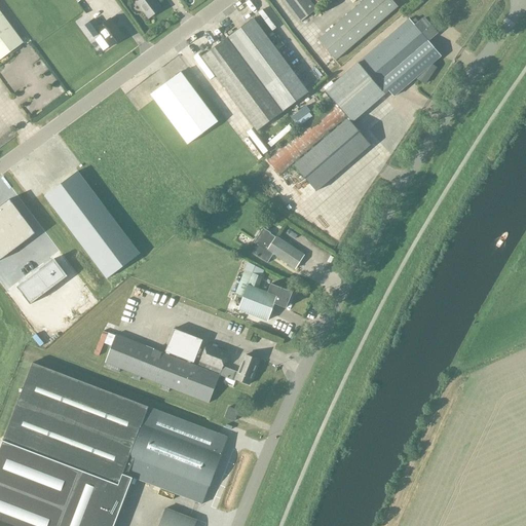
[(139,0),(136,3),(148,19),(160,9),(153,0),(139,0)]
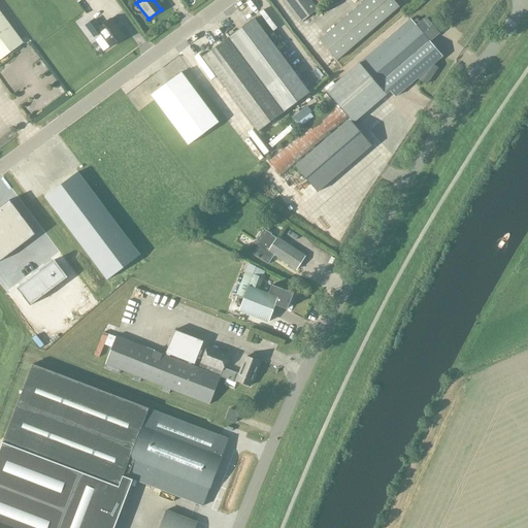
[(317,10),(308,0),(283,0),(300,23),(317,10)]
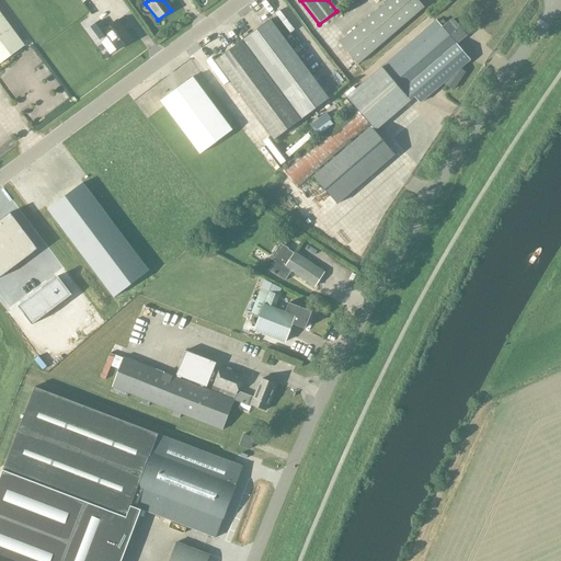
[(416,0),(388,0),(338,43),(356,65),(423,8),(416,0)]
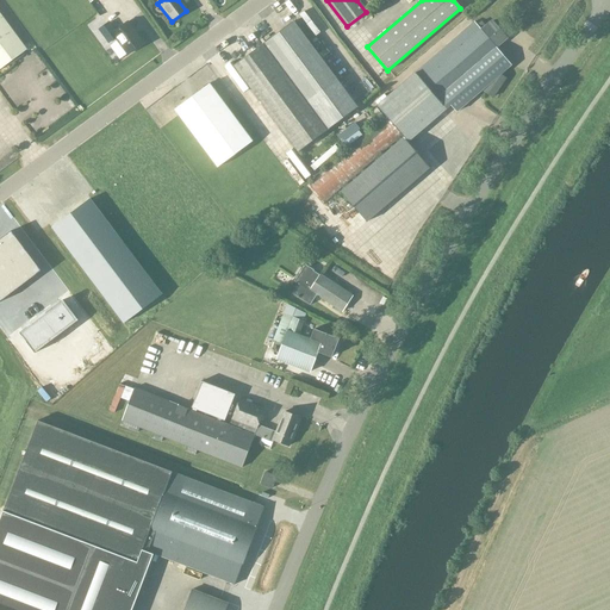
[(404,0),(394,7),(398,11),(406,5),(404,0)]
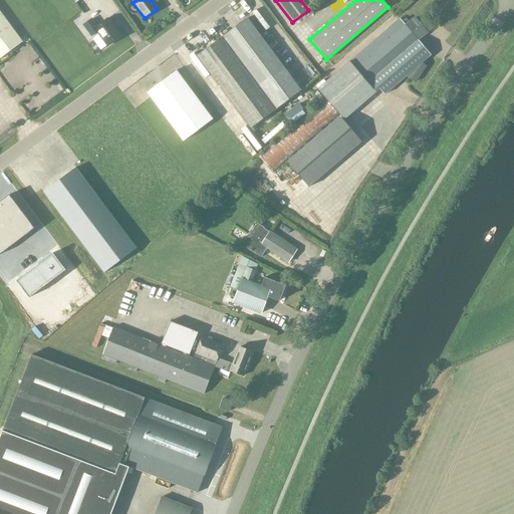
[(233,9),(242,5),(240,1),(231,4),(233,9)]
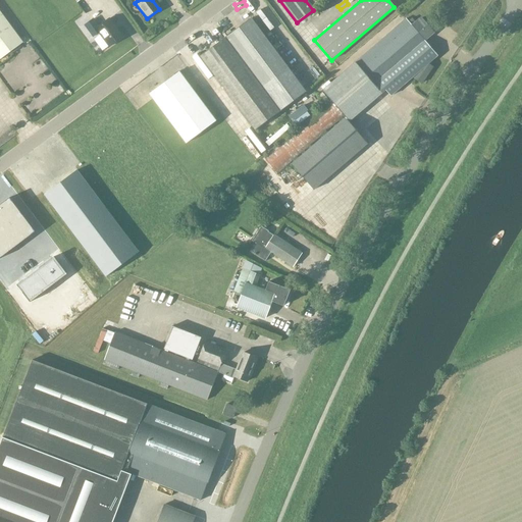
[(0,13),(0,59),(6,55),(9,56),(19,48),(19,45),(22,43),(0,13)]
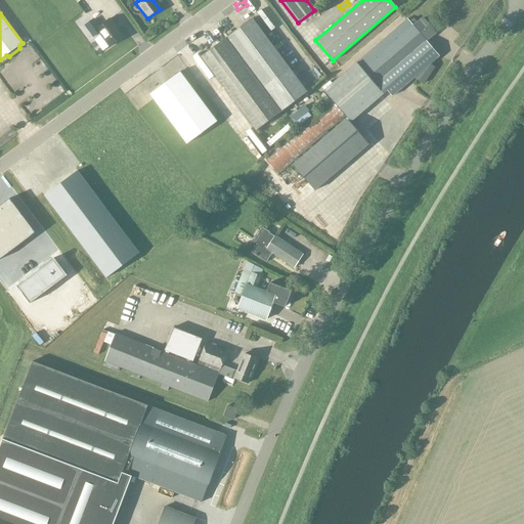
[(251,18),(226,37),(281,111),(306,92),(251,18)]
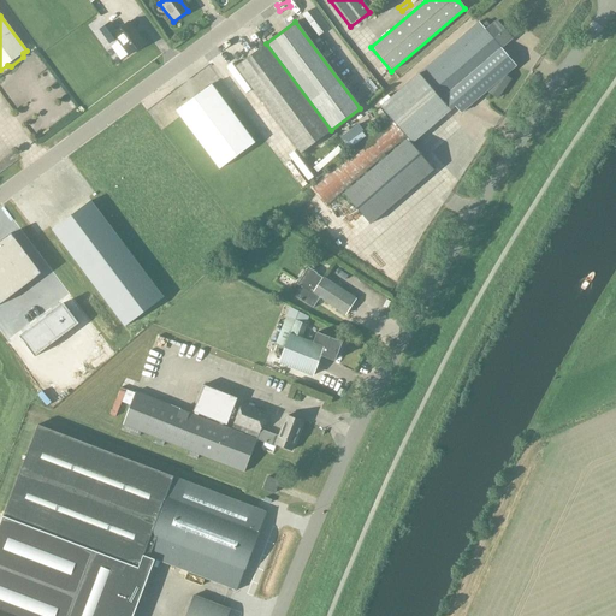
[(379,107),(389,118),(388,118),(379,110),(375,113),(384,122),(308,188),(326,207),(406,138),(407,140),(343,194),(369,224),(433,170),(410,143),(454,107),(460,113),(486,92),(497,99),(509,80),(504,76),(515,66),(499,47),(510,37),(496,22),(485,31),(478,22),(379,107)]
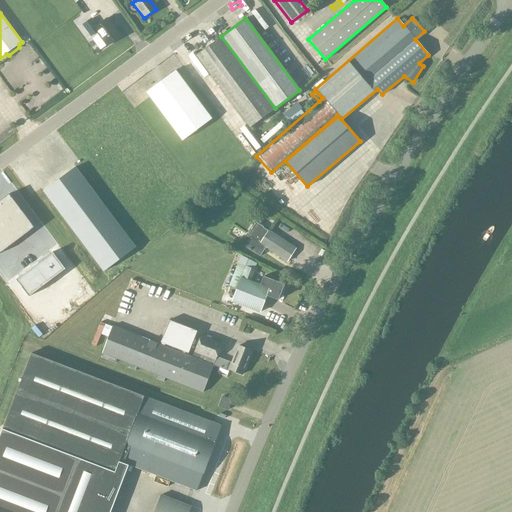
[(90,19),(81,26),(90,38),(96,33),(106,46),(119,36),(106,19),(95,26),(90,19)]
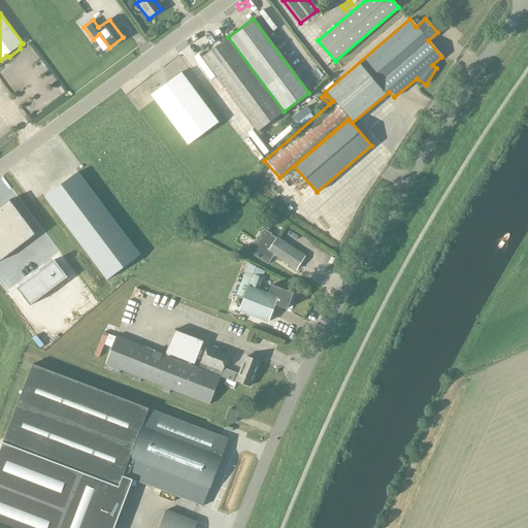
[(257,132),(284,111),(228,37),(201,57),(257,132)]
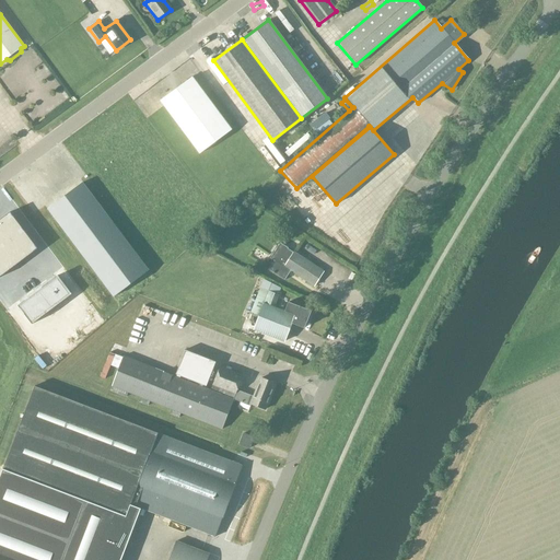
[(191,78),(160,102),(199,154),(231,130),(191,78)]
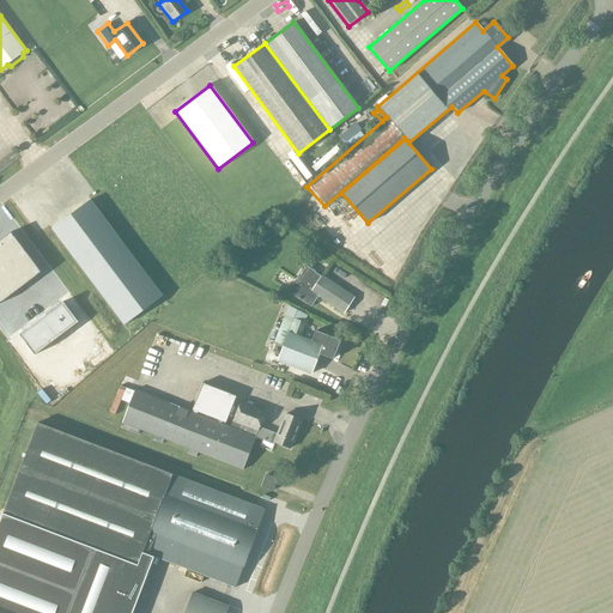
[(297,186),(303,182),(283,152),(277,156),(297,186)]
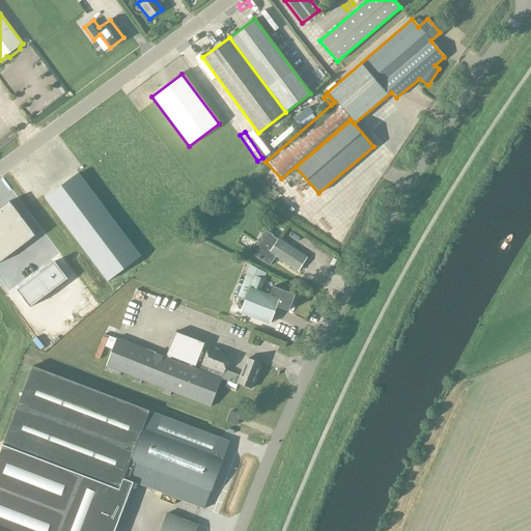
[(78,173),(45,198),(107,282),(140,256),(78,173)]
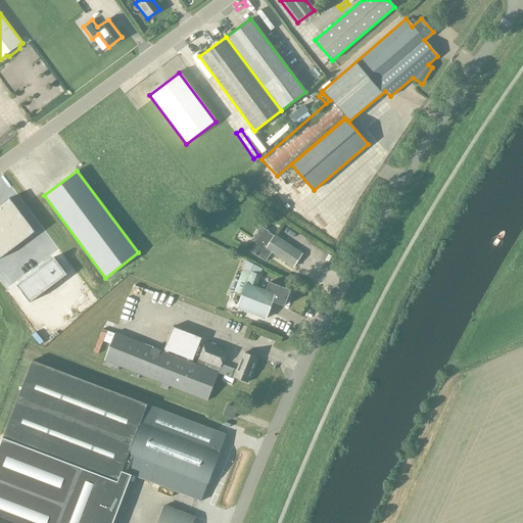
[(0,257),(35,232),(9,198),(0,204),(0,257)]
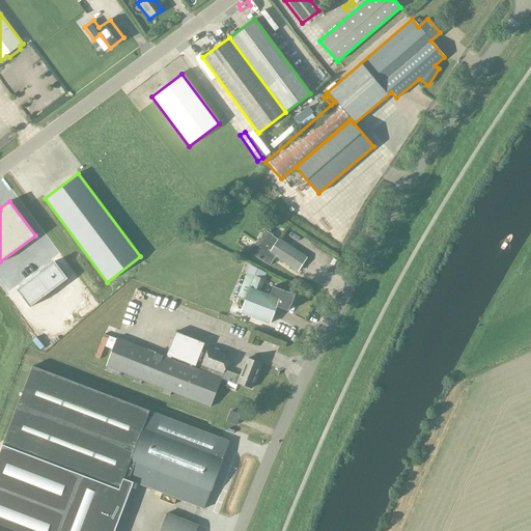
[(264,230),(255,245),(252,245),(249,250),(250,253),(258,258),(257,259),(259,260),(259,259),(270,266),(275,257),(297,272),(306,257),(278,239),(278,240),(272,236),(273,235),(264,230)]
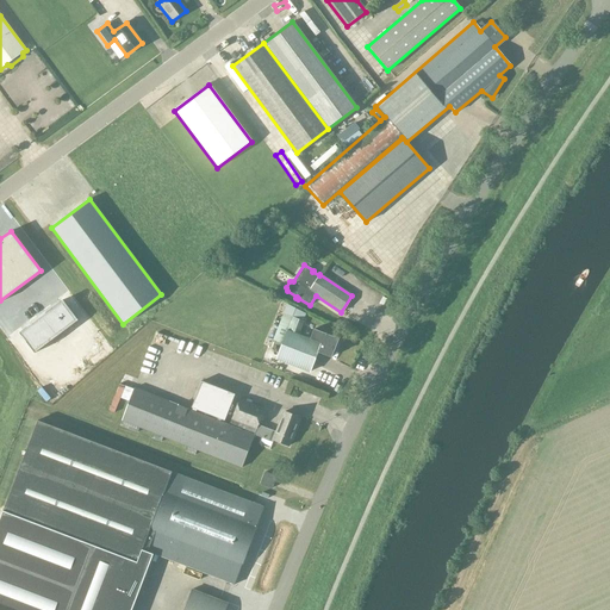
[(79,321),(63,300),(19,332),(35,353),(79,321)]
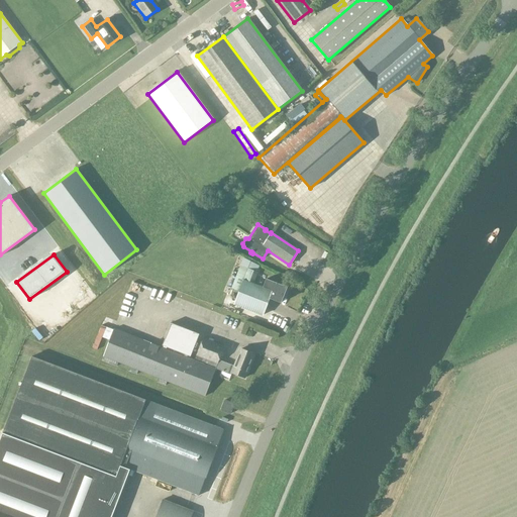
[(263,288),(252,284),(256,273),(247,269),(233,305),(262,315),(269,299),(281,303),(287,287),(266,279),(263,288)]
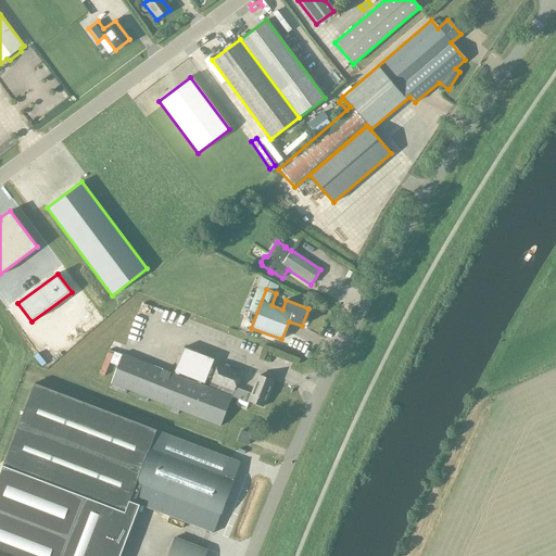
[(174,375),(178,376),(179,374),(198,381),(197,383),(200,384),(201,382),(204,383),(214,359),(184,348),(174,371),(175,373),(174,375)]
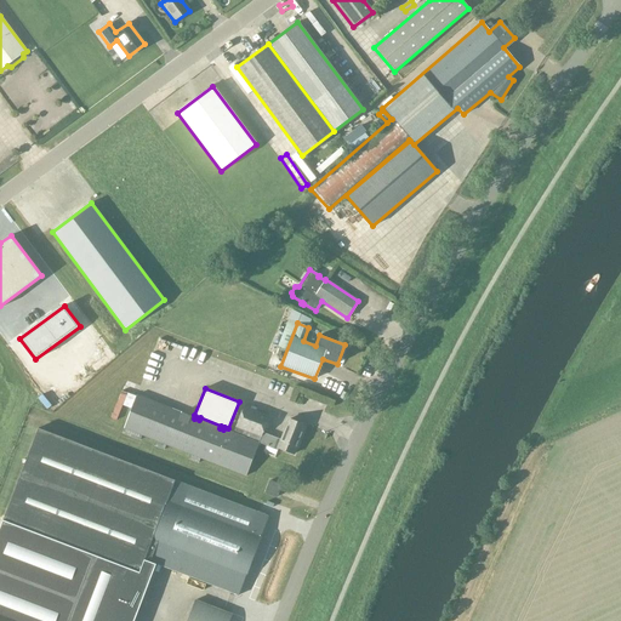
[(166,445),(191,455),(189,460),(198,463),(200,459),(246,477),(258,443),(278,450),(279,448),(294,454),(305,426),(289,420),(280,440),(262,433),(269,416),(244,406),(235,427),(233,433),(223,429),(220,428),(199,420),(194,419),(136,396),(127,393),(123,405),(131,409),(121,433),(140,440),(141,436),(157,442),(154,446),(164,450),(166,445)]
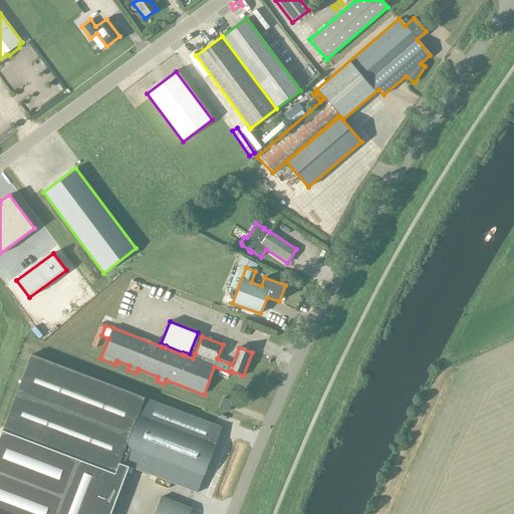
[(222,428),(31,354),(0,436),(0,513),(109,513),(127,467),(198,493),(222,428)]
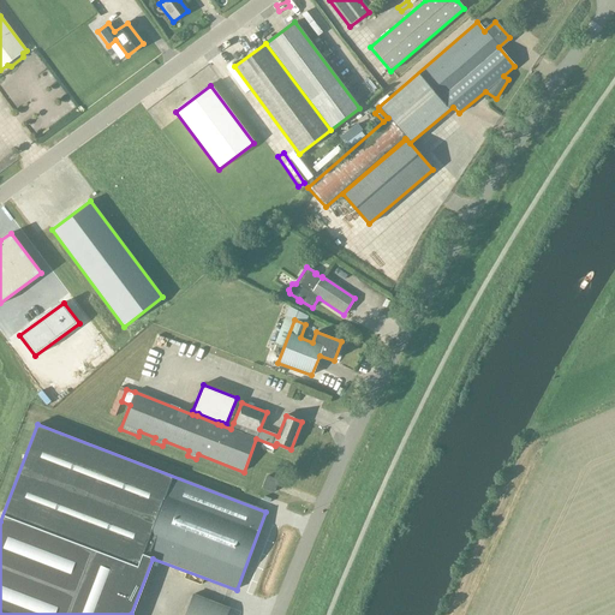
[(274,493),(278,481),(267,477),(262,489),(274,493)]
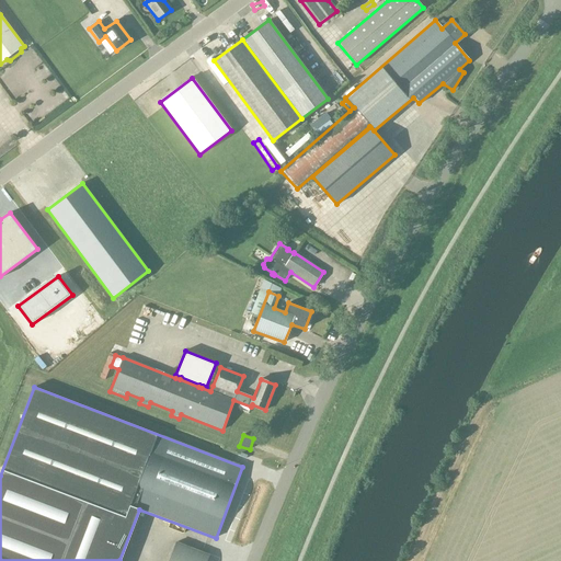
[(169,560),(206,560),(209,554),(175,544),(169,560)]
